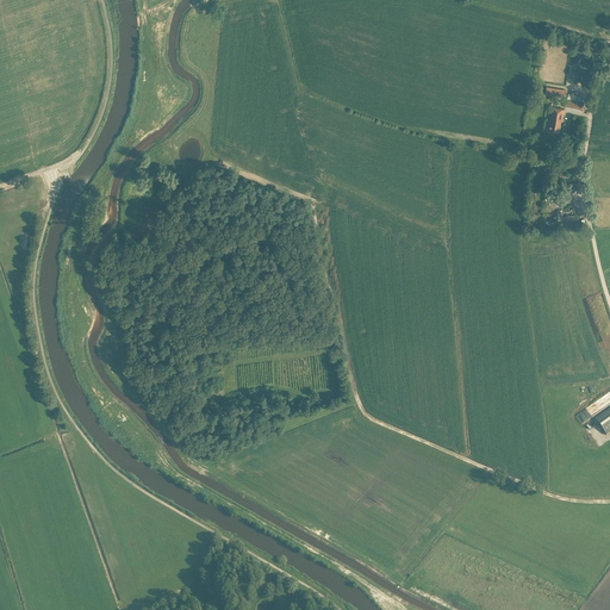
[(574,67),(571,80),(579,82),(583,68),(574,67)]
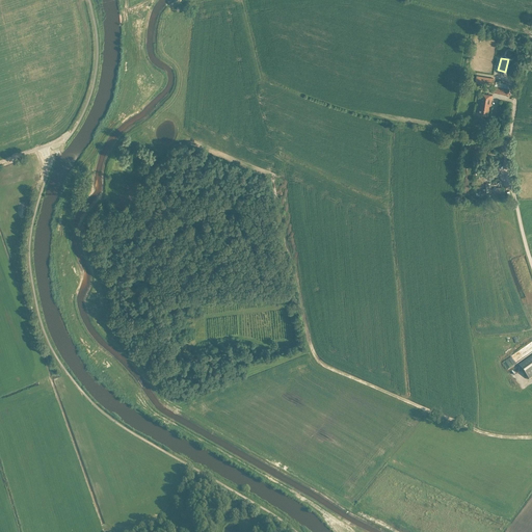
[(476,76),(475,82),(494,85),(495,79),(476,76)]
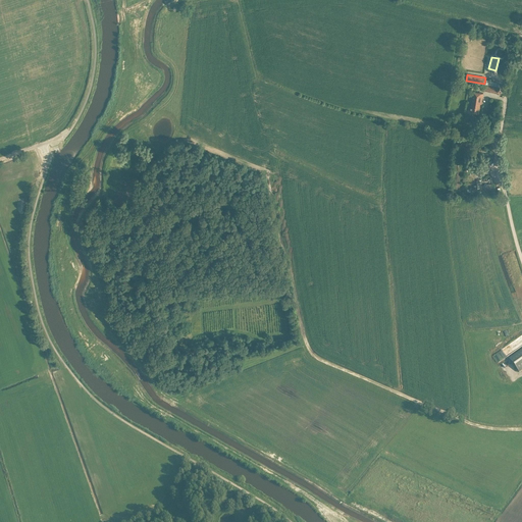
[(501,88),(484,85),(483,90),(500,94),(501,88)]
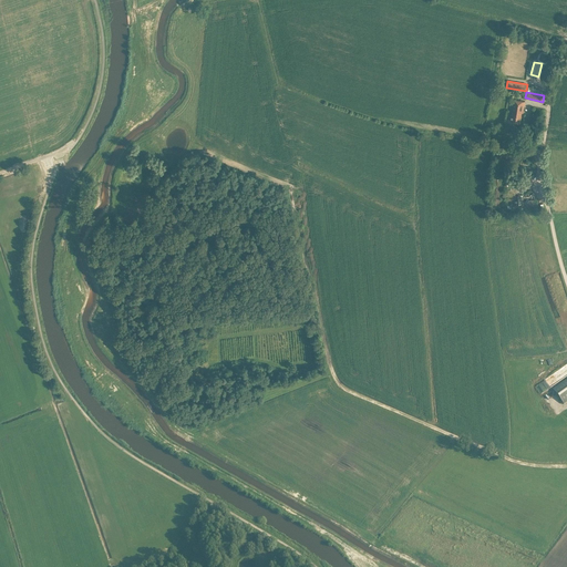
[(525,101),(511,99),(509,112),(512,112),(509,121),(519,123),(522,112),(523,113),(525,101)]
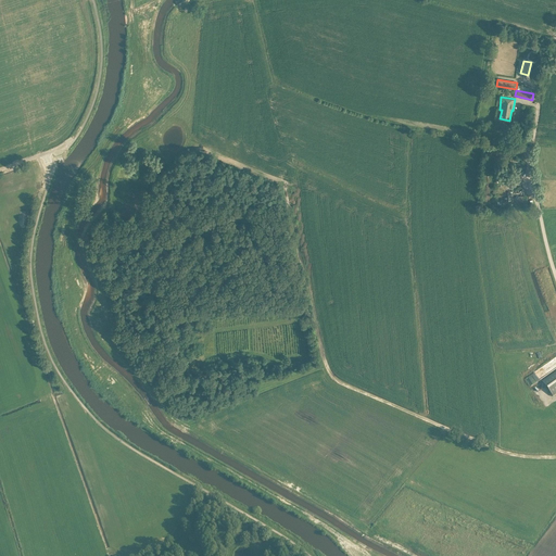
[(488,171),(498,172),(502,156),(491,154),(488,171)]
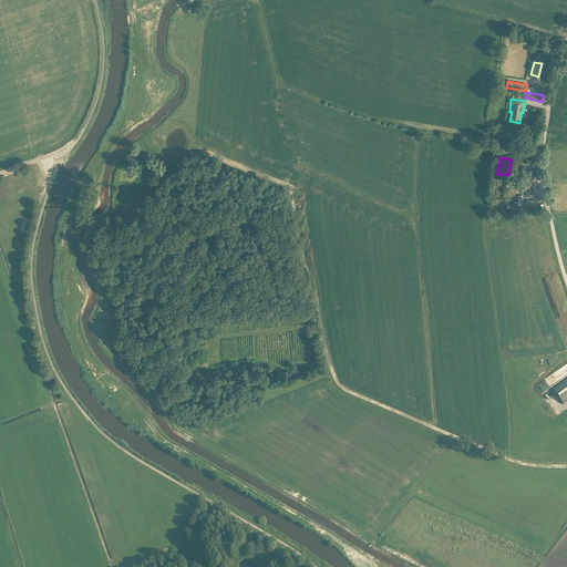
[(534,199),(522,200),(523,212),(535,209),(534,199)]
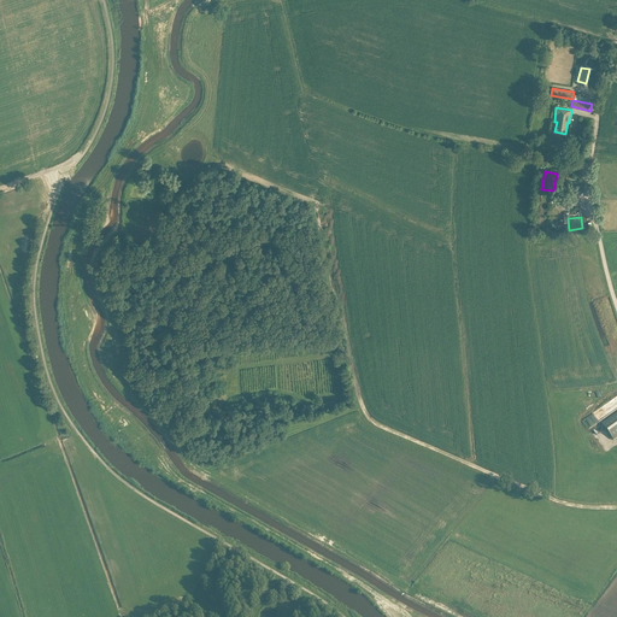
[(616,409),(616,395),(583,421),(589,429),(616,409)]
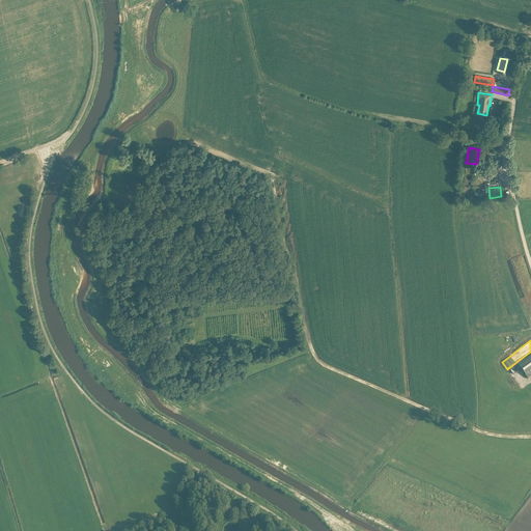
[(530,355),(518,365),(528,379),(530,376),(530,355)]
